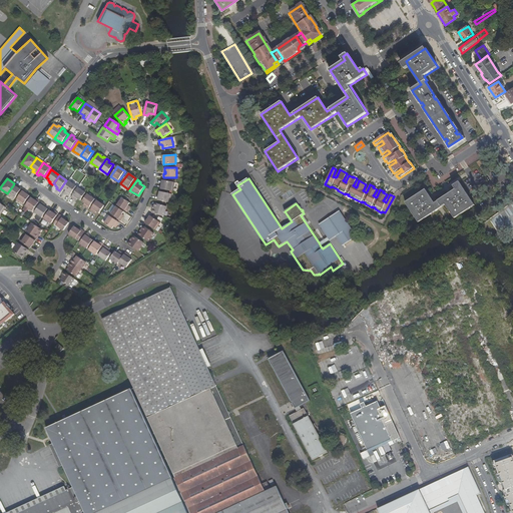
[(161,188),(173,190),(174,181),(162,179),(161,188)]
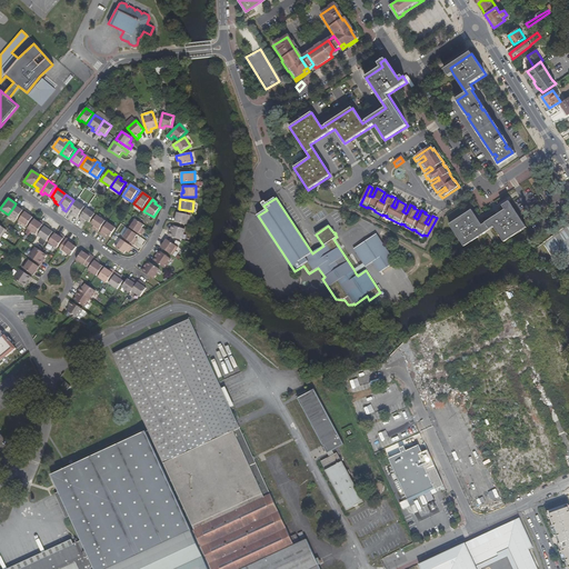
[(495,227),(505,242),(527,228),(509,201),(502,206),(505,209),(482,225),(471,209),(450,225),(465,247),(495,227)]
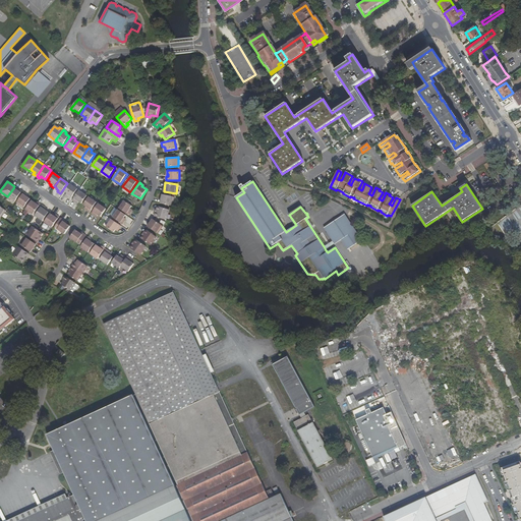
[(70,200),(77,190),(69,185),(64,192),(66,194),(65,195),(68,197),(67,198),(70,200)]
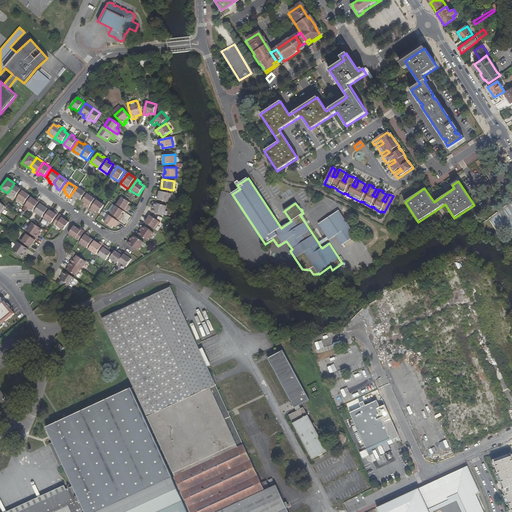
[(15,198),(22,188),(18,186),(18,187),(16,186),(13,185),(7,193),(15,198)]
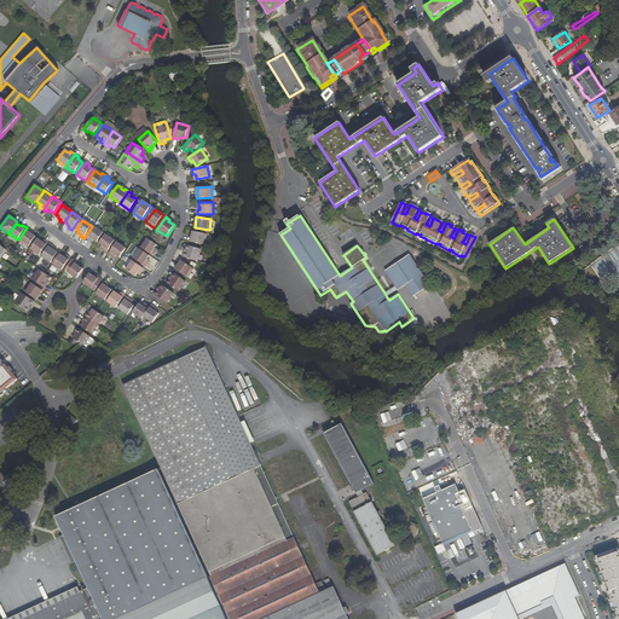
[(97,242),(103,233),(94,227),(86,238),(90,242),(91,241),(93,242),(94,241),(97,242)]
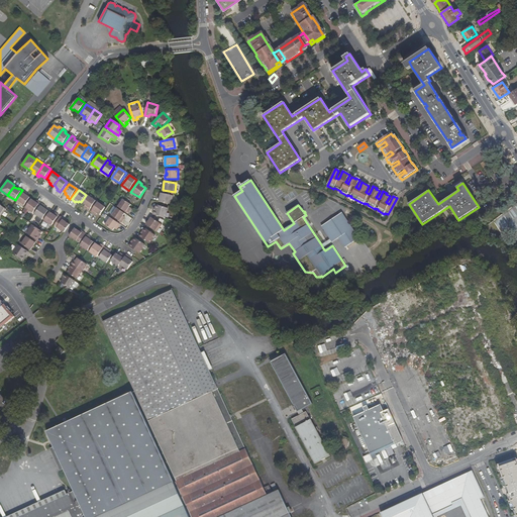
[(26,195),(27,194),(23,191),(16,202),(23,207),(30,198),(27,196),(26,195)]
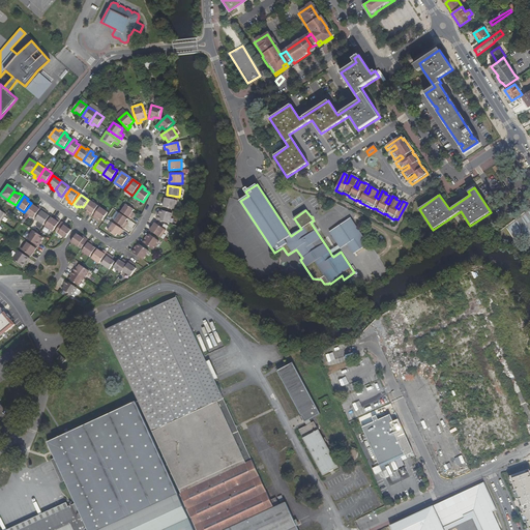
[(163,206),(176,209),(178,200),(165,198),(163,206)]
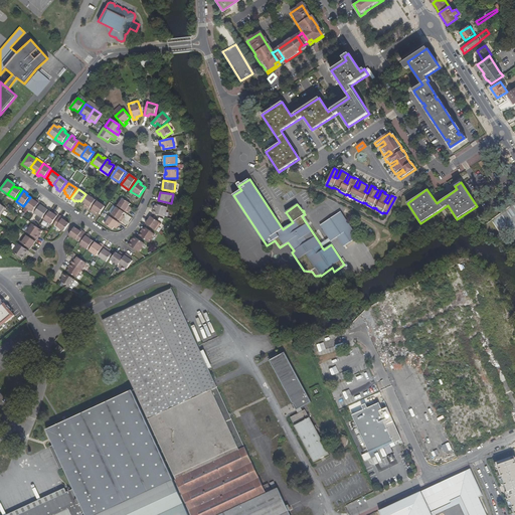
[(88,210),(95,201),(88,195),(81,203),(84,205),(83,206),(86,208),(84,208),(88,210)]
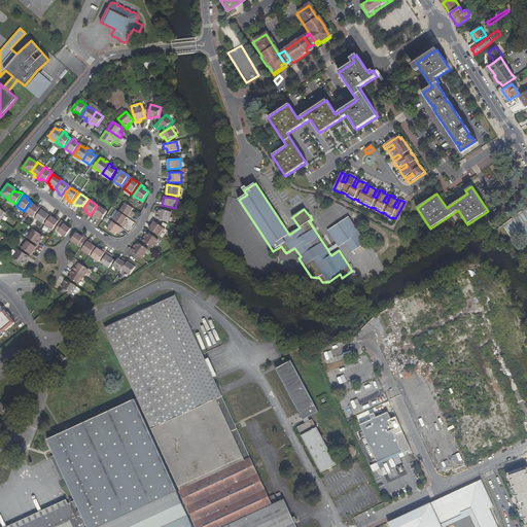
[(34,217),(41,207),(38,204),(37,206),(35,205),(32,203),(26,212),(34,217)]
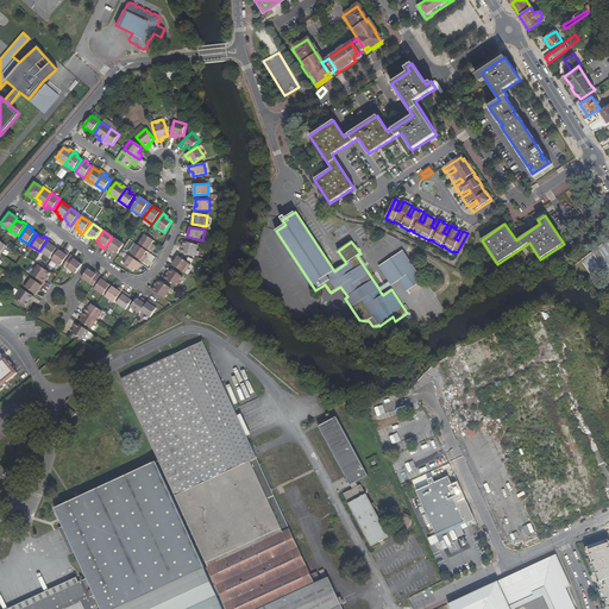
[(154,246),(152,245),(155,242),(146,237),(144,236),(138,244),(150,252),(152,249),(154,246)]
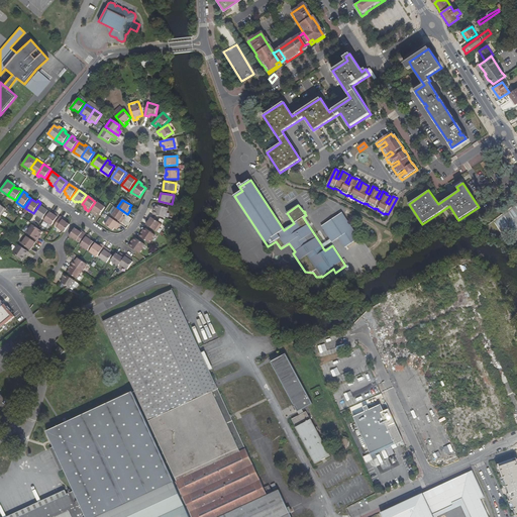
[(91,212),(94,214),(94,213),(96,215),(97,214),(100,215),(105,208),(97,203),(91,212)]
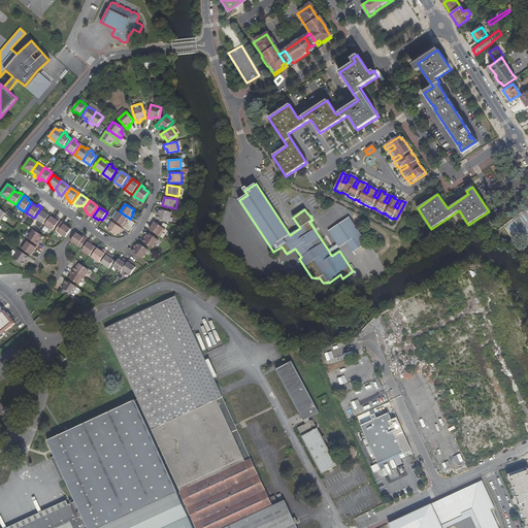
[(527,207),(503,226),(505,229),(515,243),(527,234),(527,207)]
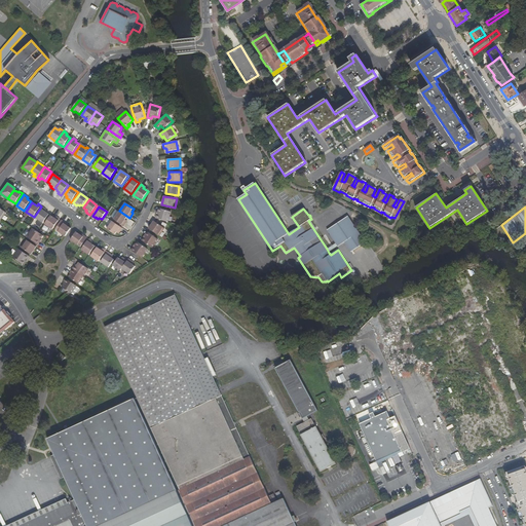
[(45,212),(46,210),(43,208),(35,218),(43,224),(49,214),(47,213),(45,212)]
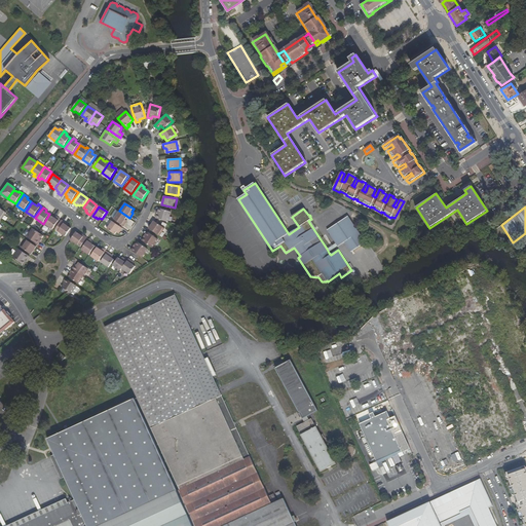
[(159,215),(157,214),(156,217),(168,221),(172,212),(160,208),(158,212),(160,212),(159,215)]
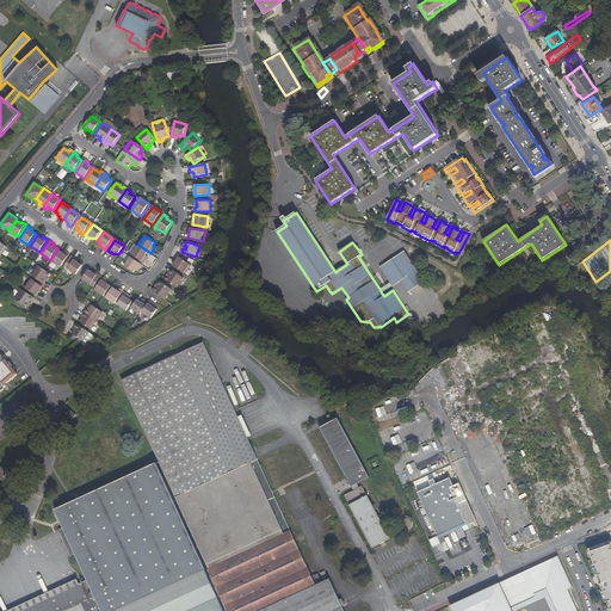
[(147,257),(146,257),(147,253),(137,247),(131,255),(143,264),(146,260),(146,259),(147,257)]
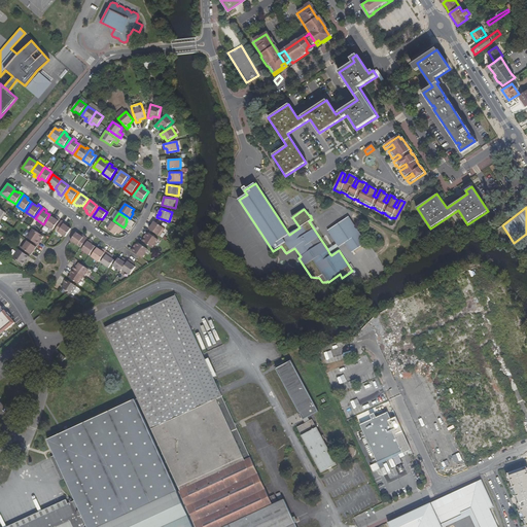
[(53,231),(60,219),(57,217),(56,219),(55,218),(51,216),(44,225),(53,231)]
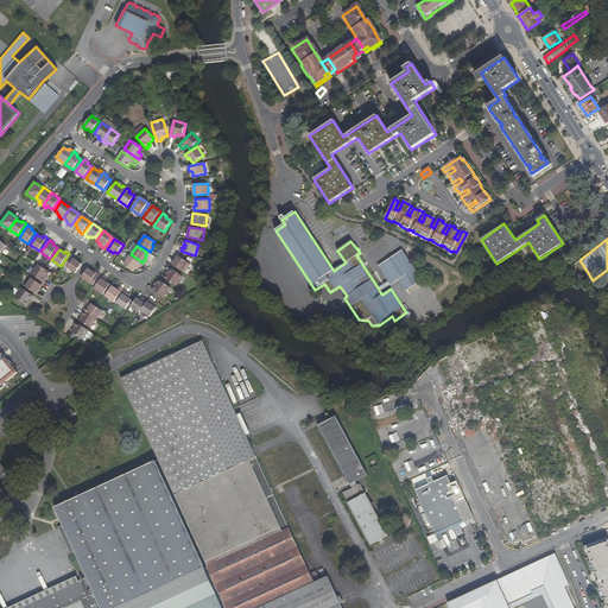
[(403,249),(379,265),(390,280),(392,284),(400,279),(407,291),(423,282),(403,249)]
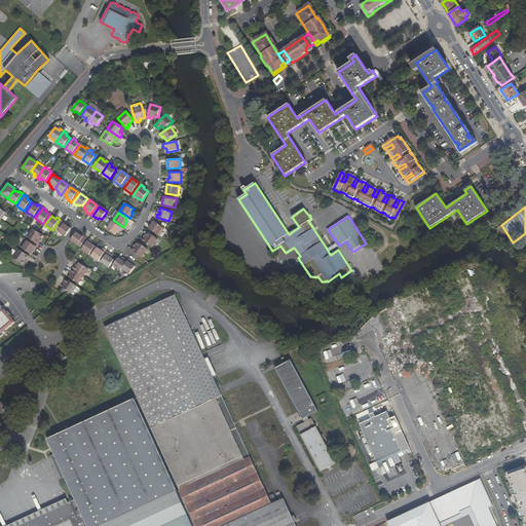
[(64,224),(65,223),(62,220),(55,230),(65,236),(71,229),(67,226),(64,224)]
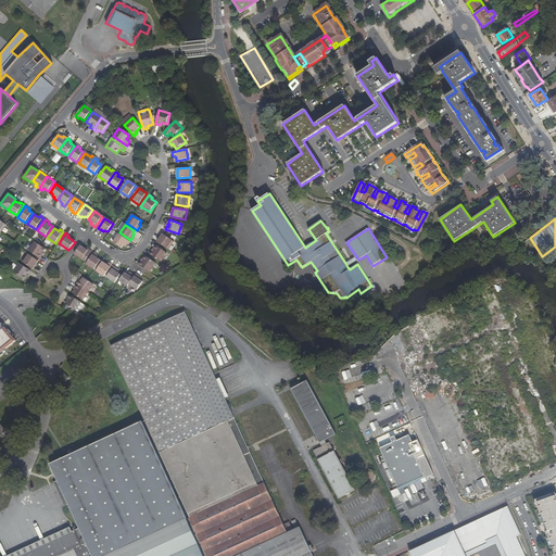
[(158,242),(168,250),(175,241),(163,234),(158,242)]
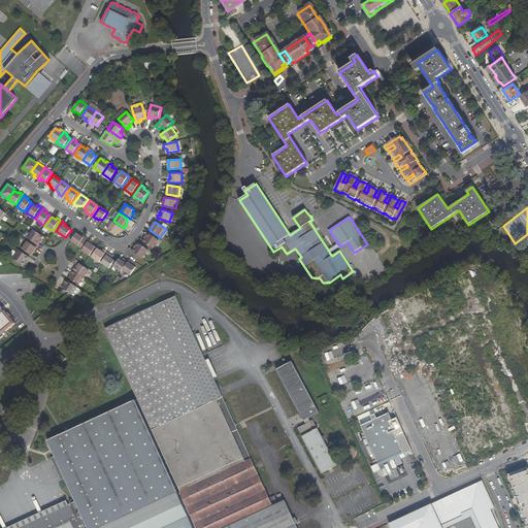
[(120,232),(121,233),(123,230),(112,223),(107,231),(116,236),(117,234),(119,235),(120,232)]
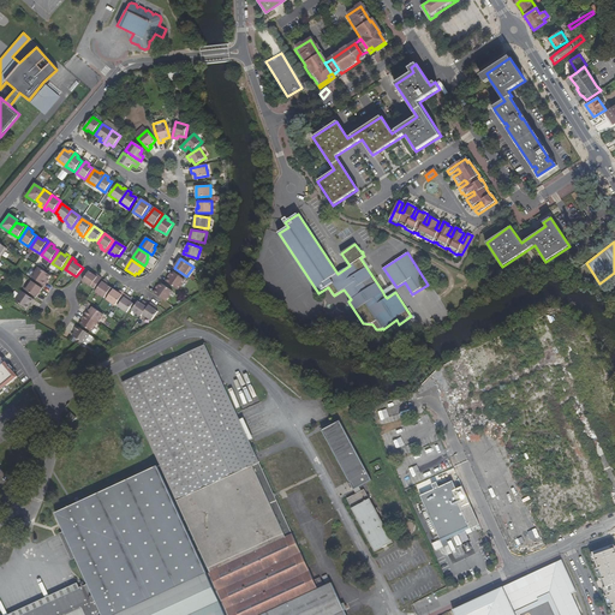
[(43,287),(46,284),(45,281),(46,279),(47,280),(49,276),(45,273),(39,268),(31,278),(43,287)]
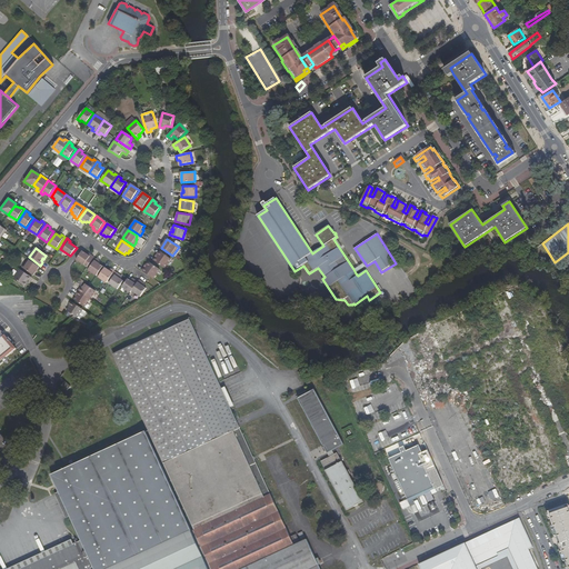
[(89,257),(86,255),(82,251),(76,260),(87,268),(93,258),(90,256),(89,257)]
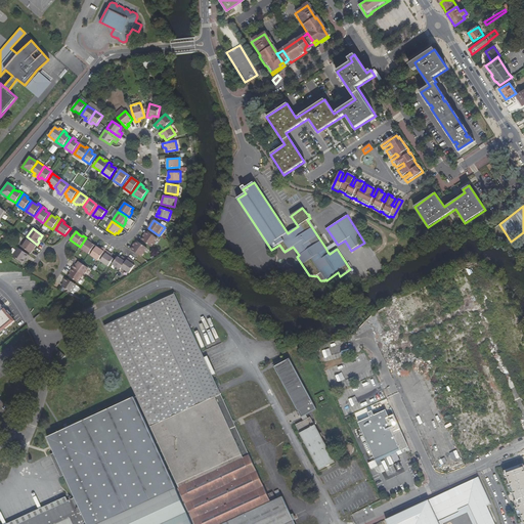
[(144,237),(141,241),(151,248),(158,238),(147,231),(144,234),(146,235),(144,237)]
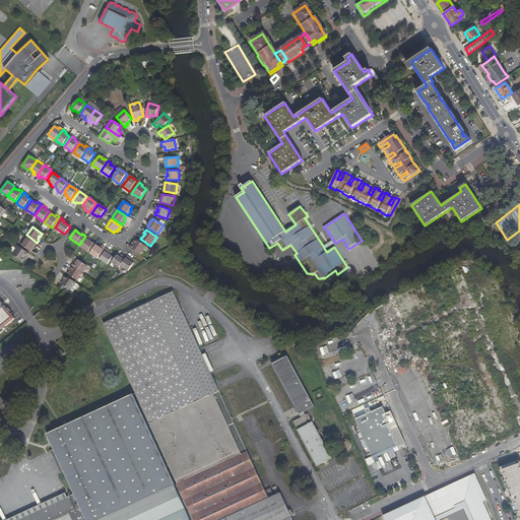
[(87,253),(93,244),(90,242),(89,241),(90,239),(87,237),(80,247),(87,253)]
